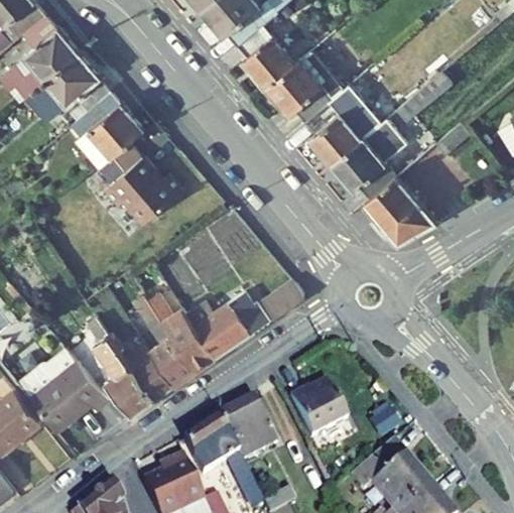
[(0,53),(23,35),(45,16),(32,0),(0,0),(0,20),(5,26),(0,30),(0,53)]
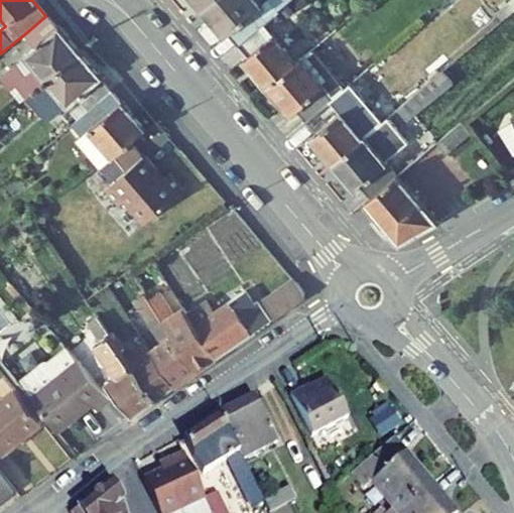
[(193,0),(203,11),(215,0),(193,0)]
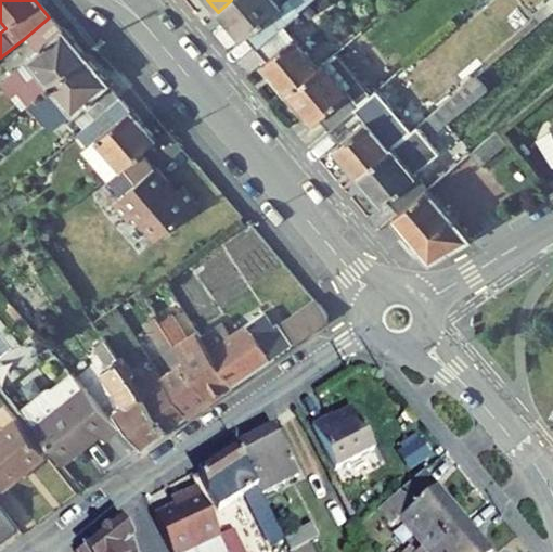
[(231,0),(218,12),(243,41),(246,38),(256,51),(277,34),(296,17),(299,14),(287,2),(280,8),(273,0),(231,0)]
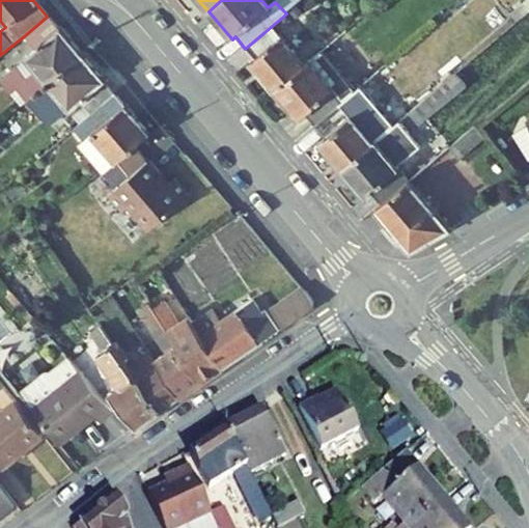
[(508,17),(514,24),(528,11),(528,2),(527,0),(520,0),(524,4),(508,17)]
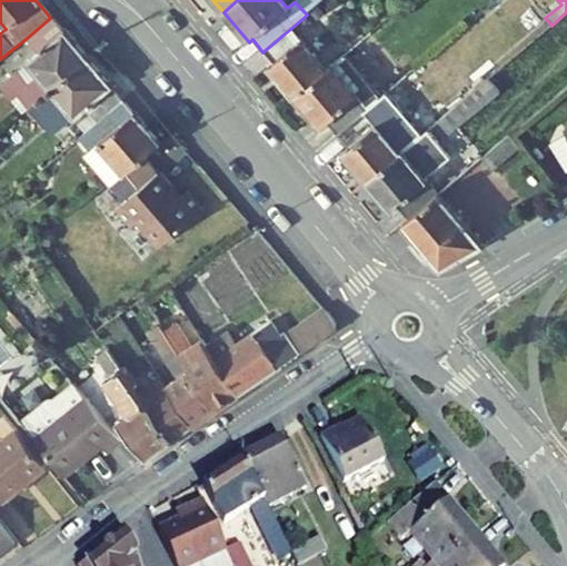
[(17,96),(28,109),(86,60),(50,18),(26,39),(38,55),(0,87),(0,89),(10,101),(11,101),(17,96)]
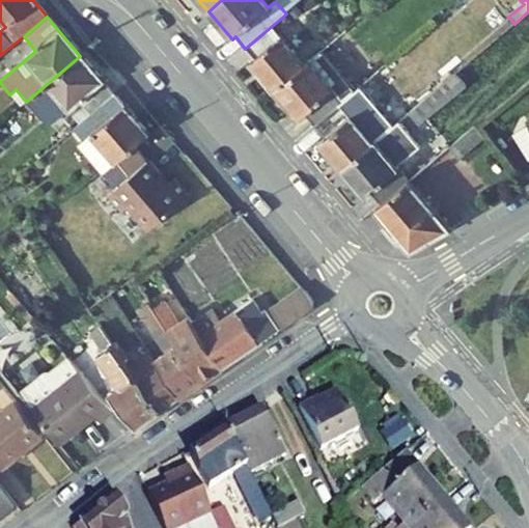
[(305,44),(283,17),(265,32),(274,43),(280,38),(294,53),(305,44)]
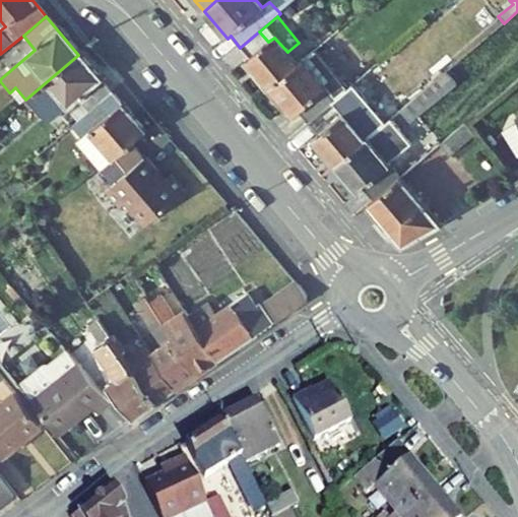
[(268,42),(259,31),(240,48),(249,58),(247,61),(269,88),(298,65),(287,52),(274,38),(268,42)]
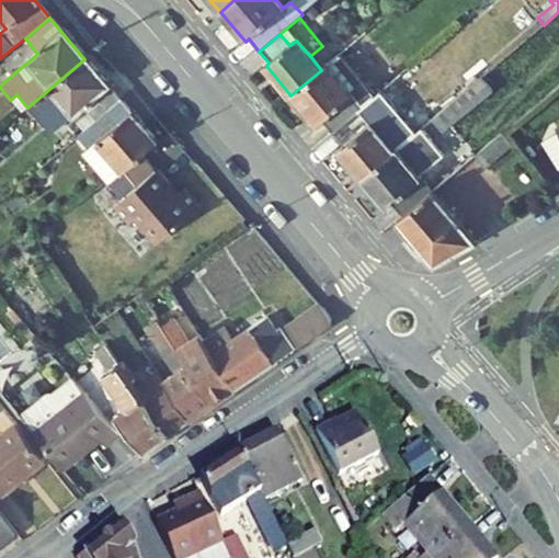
[(338,57),(321,70),(291,95),(317,125),(322,120),(333,133),(373,99),(338,57)]
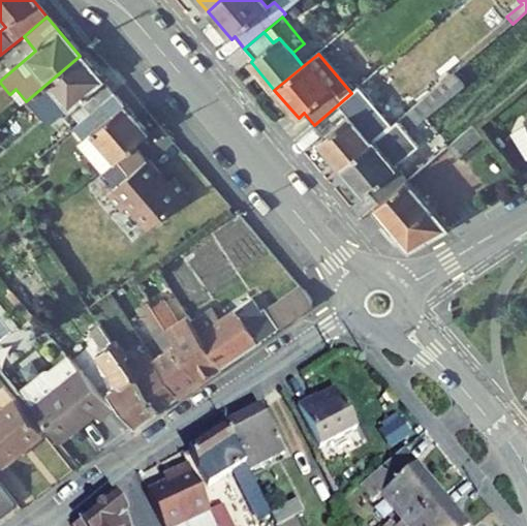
[(90,115),(114,95),(80,56),(26,101),(38,116),(58,98),(68,110),(69,111),(80,102),(90,115)]
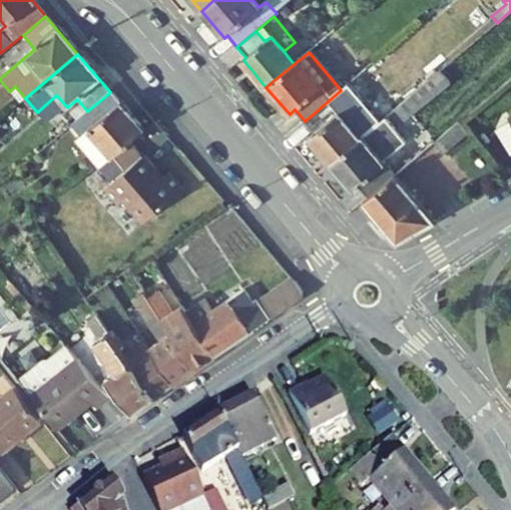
[(450,65),(439,73),(447,83),(451,80),(456,84),(462,79),(450,65)]
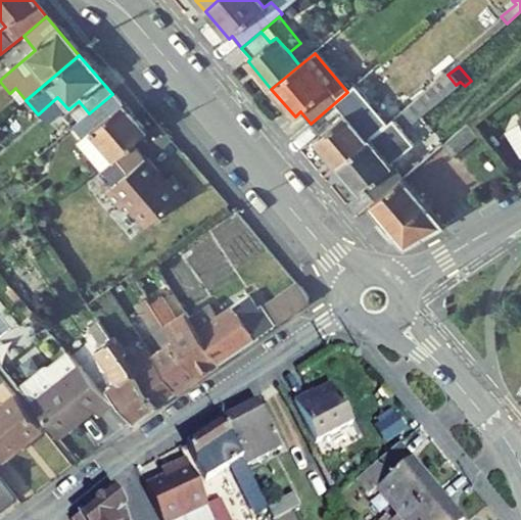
[(403,112),(412,124),(457,86),(456,85),(447,75),(403,112)]
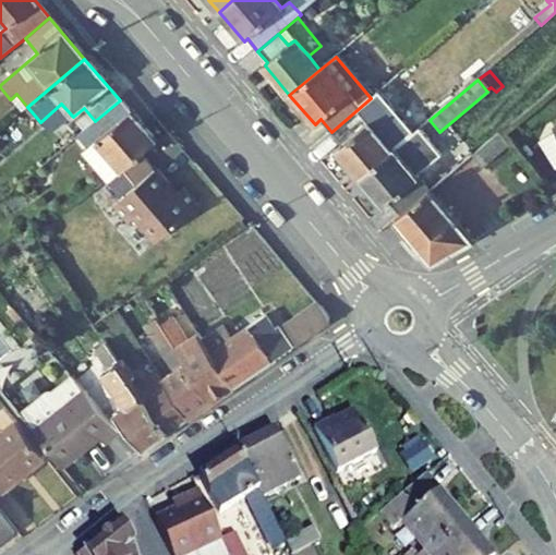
[(377,93),(371,98),(331,132),(342,145),(336,151),(360,179),(390,153),(372,130),(393,111),(377,93)]
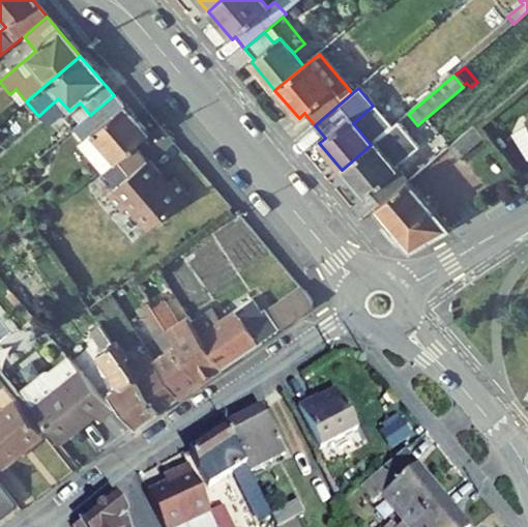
[(21,106),(26,101),(16,89),(10,94),(21,106)]
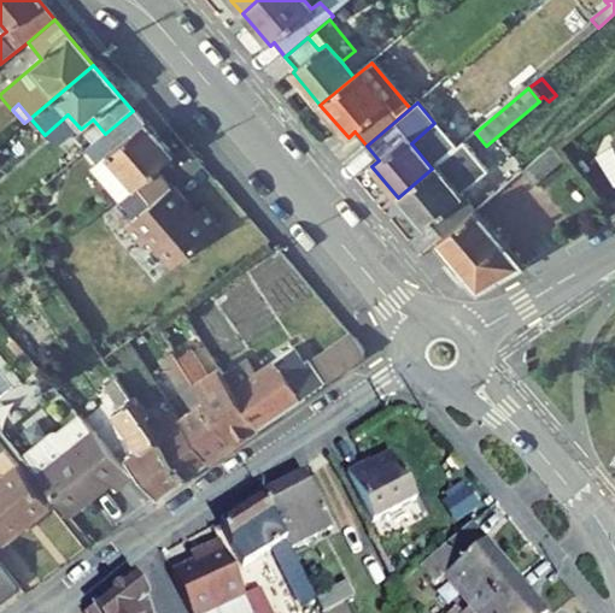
[(135,188),(153,172),(171,157),(133,111),(105,134),(85,152),(97,165),(107,155),(132,183),(135,188)]
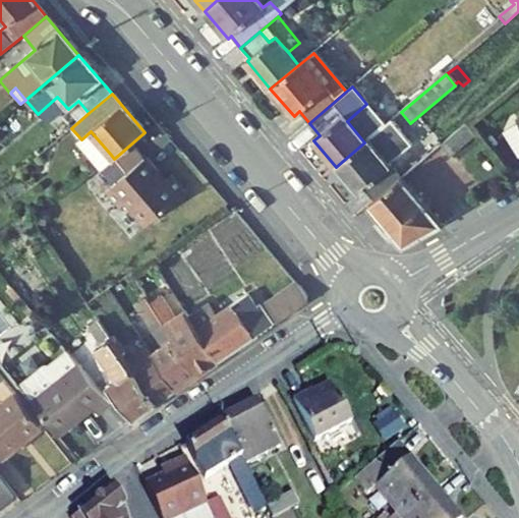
[(47,125),(67,108),(57,97),(38,114),(47,125)]
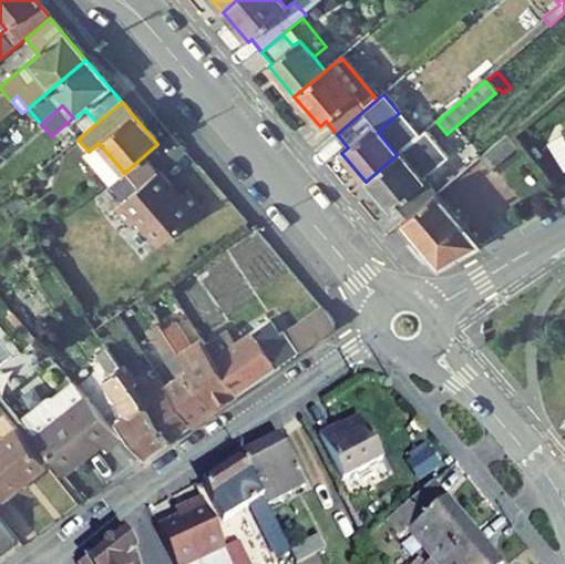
[(481,157),(492,172),(516,151),(505,137),(481,157)]
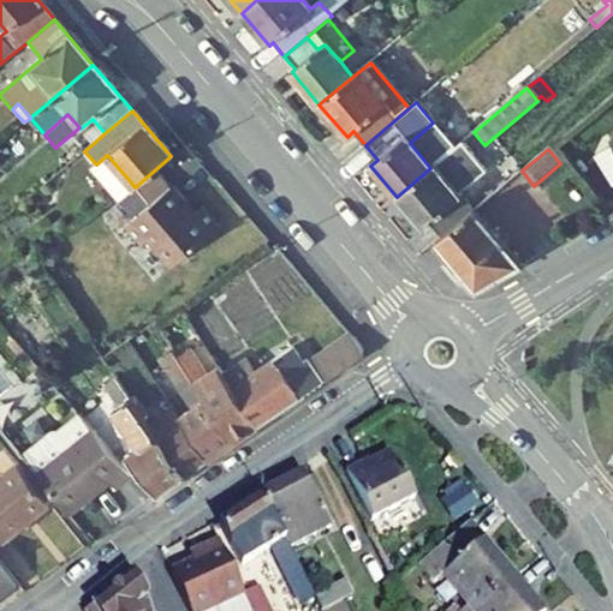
[(131,183),(107,155),(96,165),(89,171),(112,197),(117,203),(135,187),(131,183)]
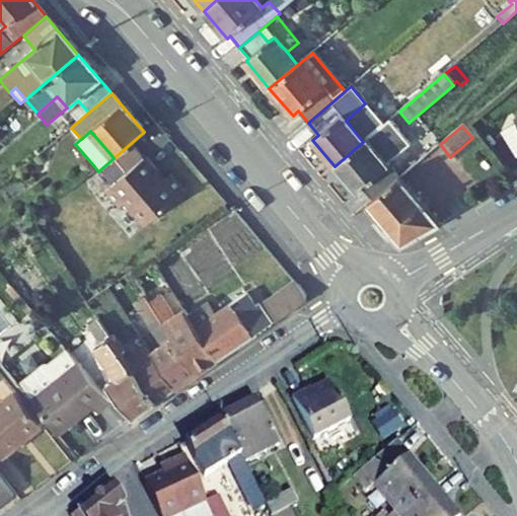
[(370,136),(363,142),(335,166),(358,193),(363,188),(373,200),(398,178),(381,157),(398,142),(390,133),(377,144),(370,136)]
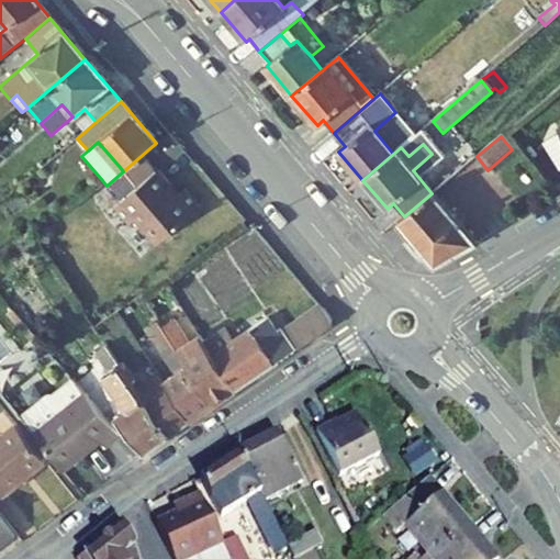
[(155,175),(140,157),(123,171),(107,186),(110,190),(104,194),(114,207),(112,209),(126,226),(133,221),(154,246),(197,210),(181,192),(175,198),(167,189),(169,187),(157,172),(155,175)]
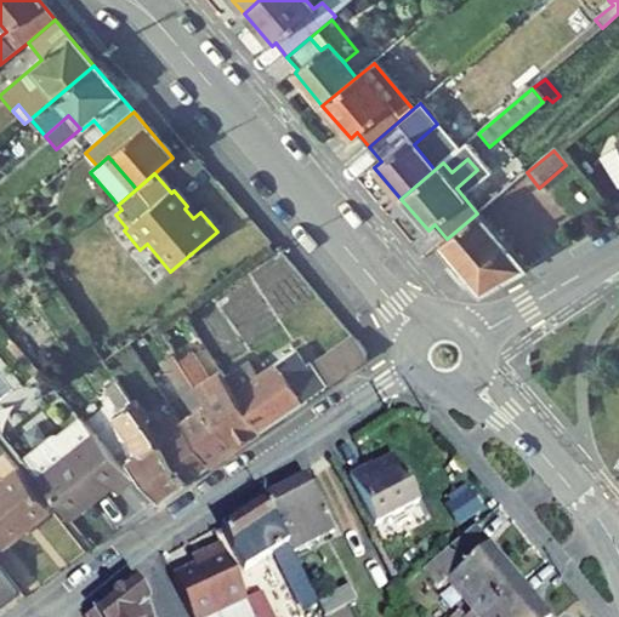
[(480,212),(477,213),(447,239),(441,245),(481,293),(526,268),(480,212)]
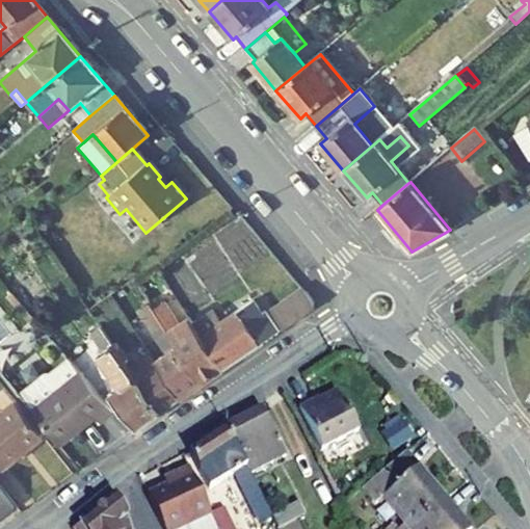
[(45,219),(33,218),(34,228),(45,229),(45,219)]
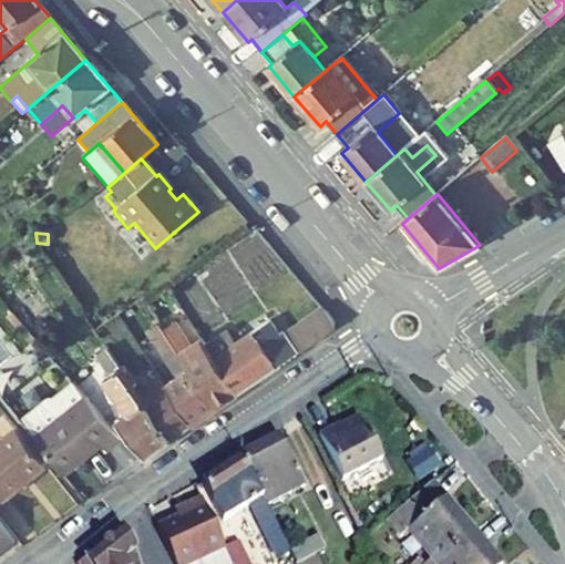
[(287,332),(301,352),(332,331),(334,326),(320,309),(287,332)]
